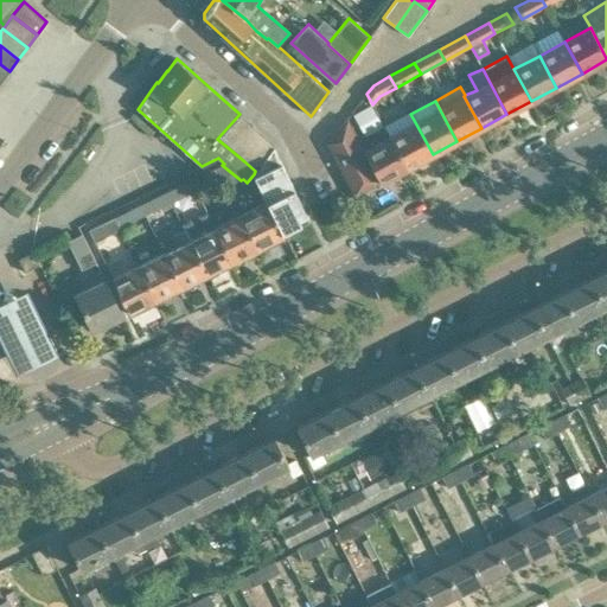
[(370,109),(358,115),(368,134),(379,127),(370,109)]
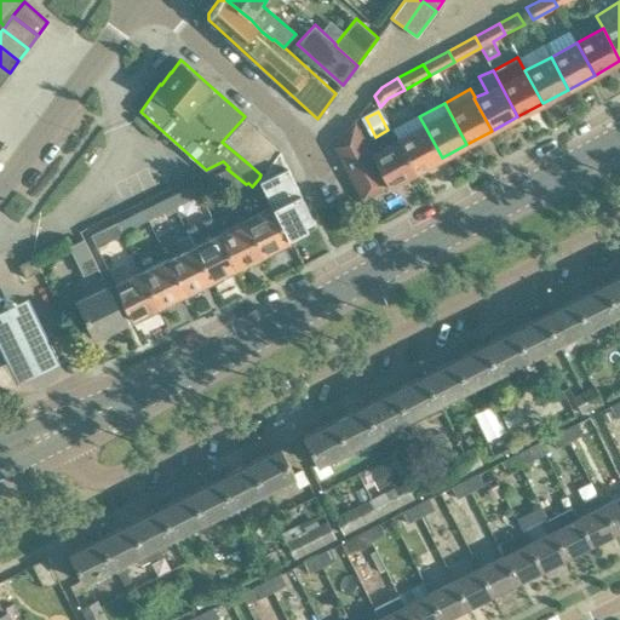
[(235,153),(257,128),(245,116),(222,142),(235,153)]
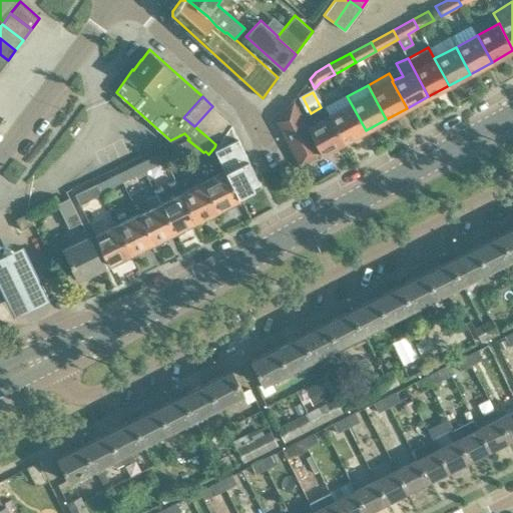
[(344,142),(329,115),(308,127),(306,122),(293,99),(276,121),(283,134),(288,144),(294,155),(299,165),(322,153),(322,154),(344,142)]
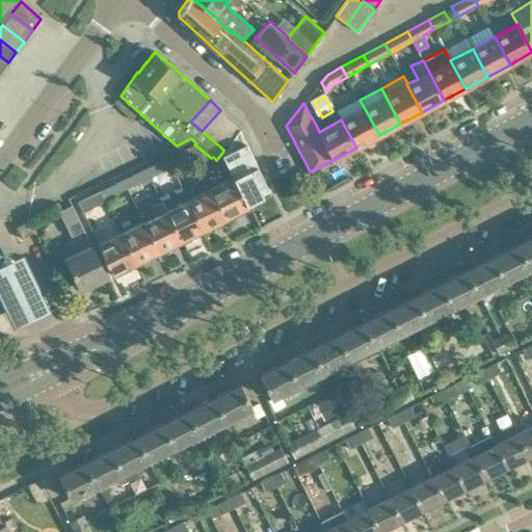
[(379,135),(364,107),(341,120),(356,148),(379,135)]
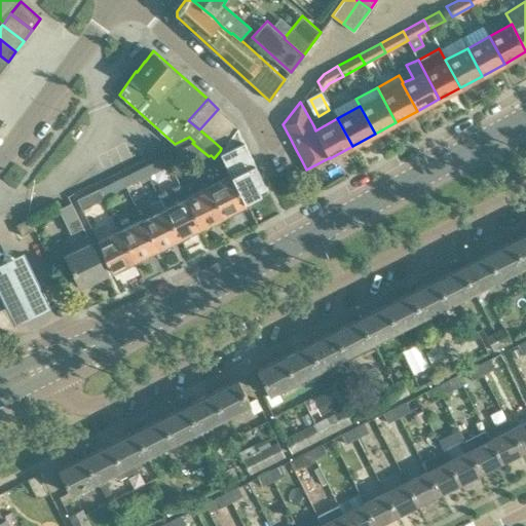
[(212,140),(223,125),(228,117),(218,109),(199,129),(212,140)]
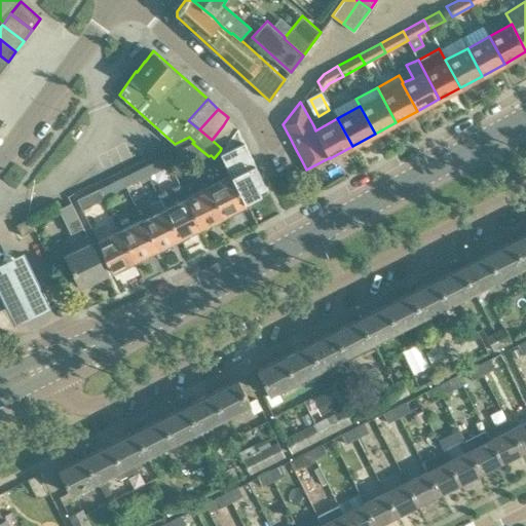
[(221,148),(236,128),(238,126),(228,117),(223,125),(212,140),(221,148)]
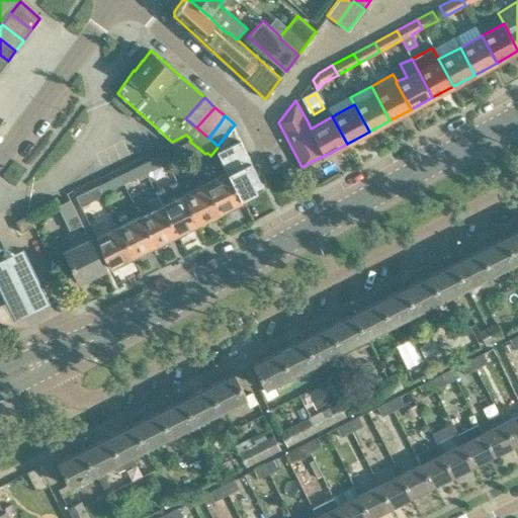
[(263,187),(233,126),(218,146),(217,149),(227,172),(226,173),(240,199),(263,187)]
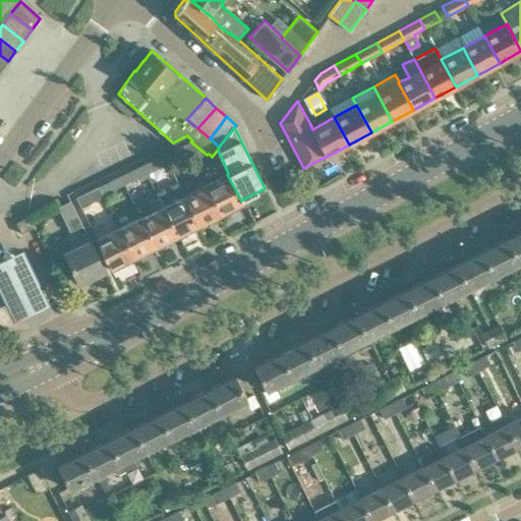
[(207,155),(190,141),(183,145),(188,154),(191,153),(194,160),(207,155)]
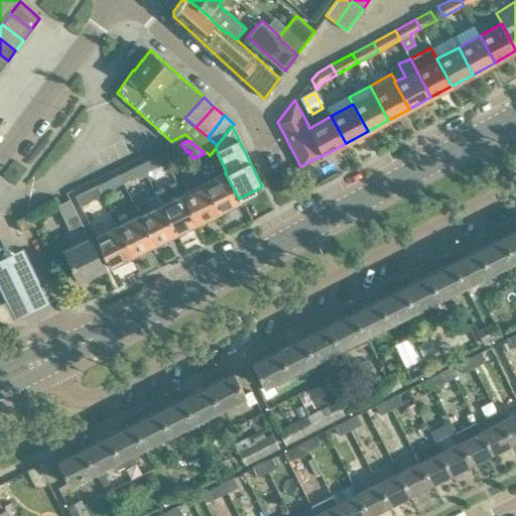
[(186,152),(181,143),(172,148),(176,156),(186,152)]
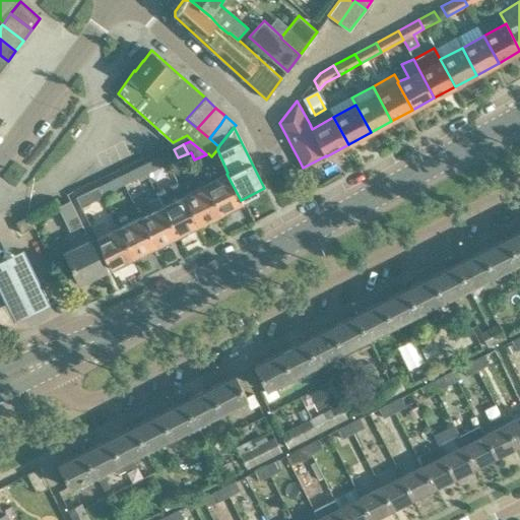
[(145,174),(166,164),(169,163),(165,153),(140,166),(145,174)]
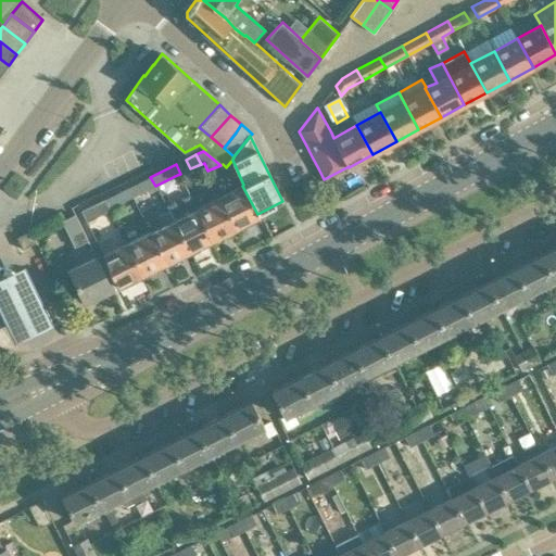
[(131,198),(155,186),(150,177),(127,188),(131,198)]
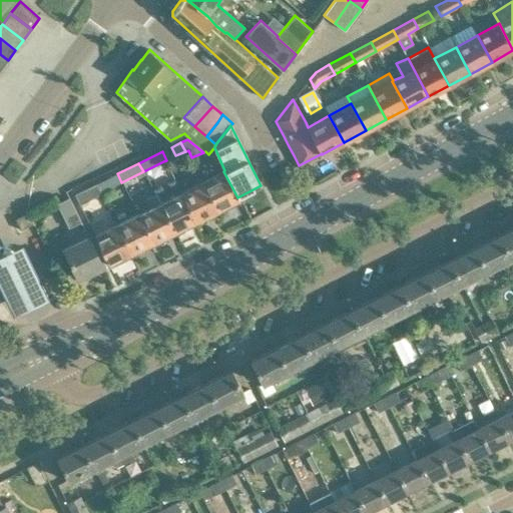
[(237,197),(223,171),(201,182),(216,211),(239,200),(237,197)]
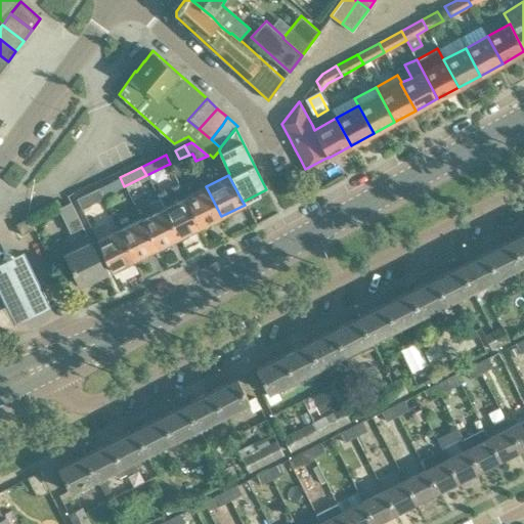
[(124,186),(120,177),(110,182),(114,190),(124,186)]
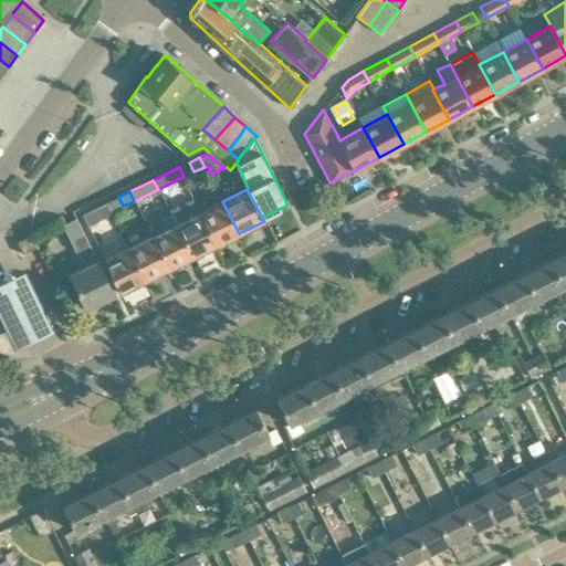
[(199,213),(201,212),(194,198),(170,210),(171,213),(170,215),(192,257),(216,245),(199,213)]
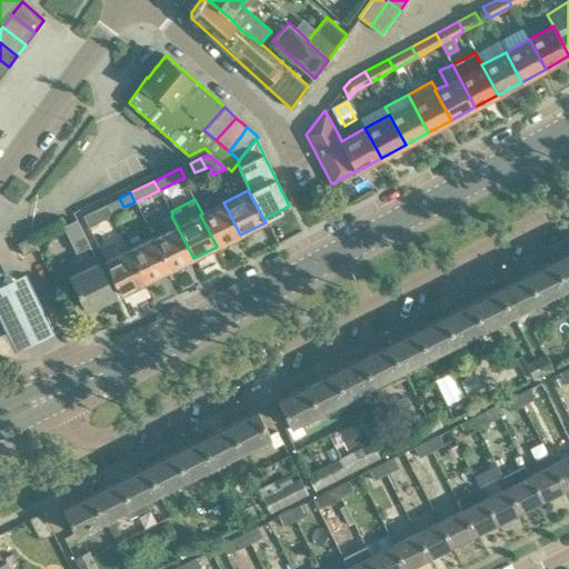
[(223,202),(202,213),(200,215),(217,247),(240,235),(223,202)]
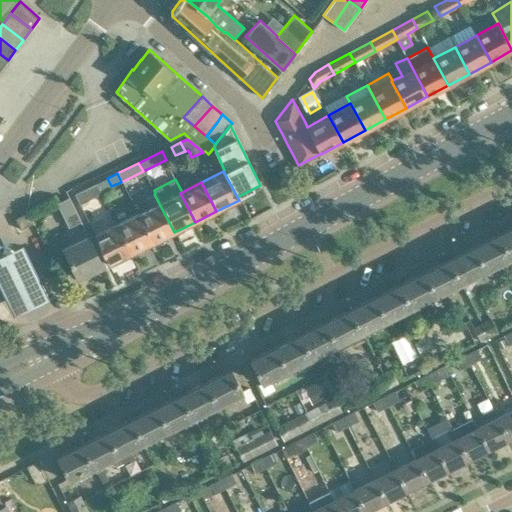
[(80,204),(99,194),(102,193),(97,183),(75,193),(80,204)]
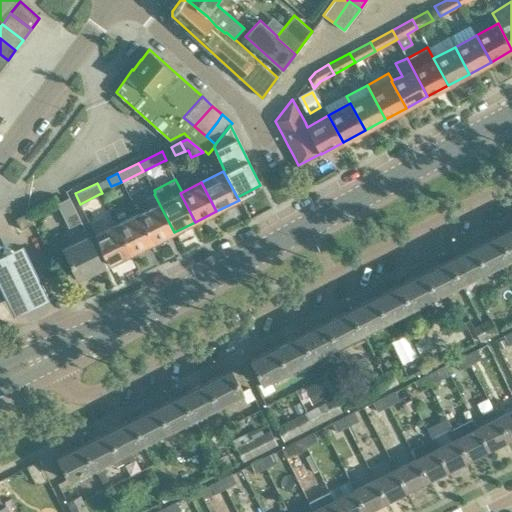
[(174,232),(154,194),(146,198),(151,207),(137,214),(152,243),(174,232)]
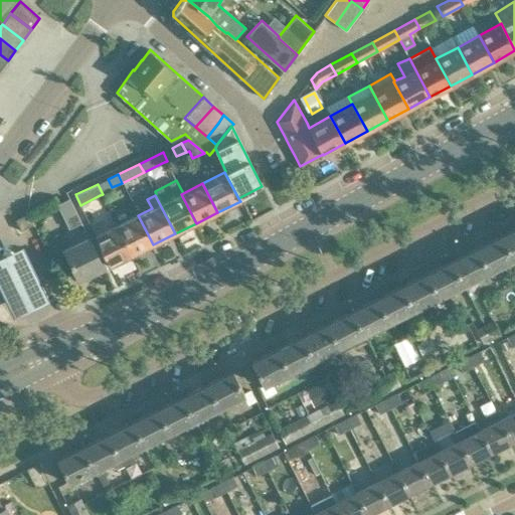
[(81,222),(69,198),(57,204),(68,228),(81,222)]
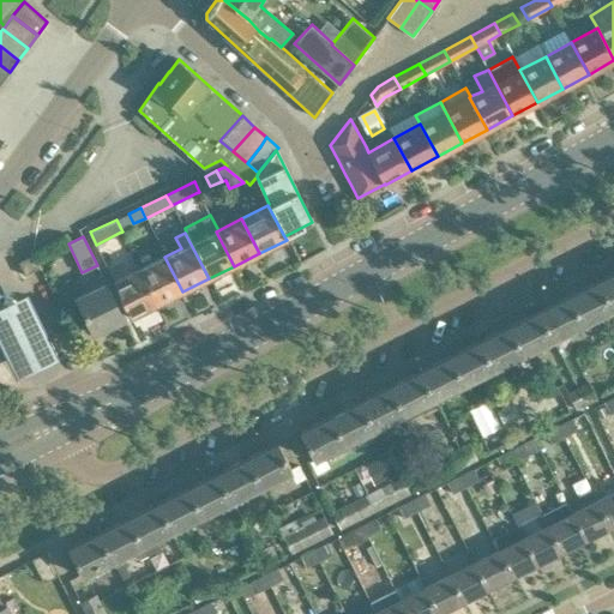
[(40,268),(34,256),(18,263),(24,274),(24,276),(38,269),(40,268)]
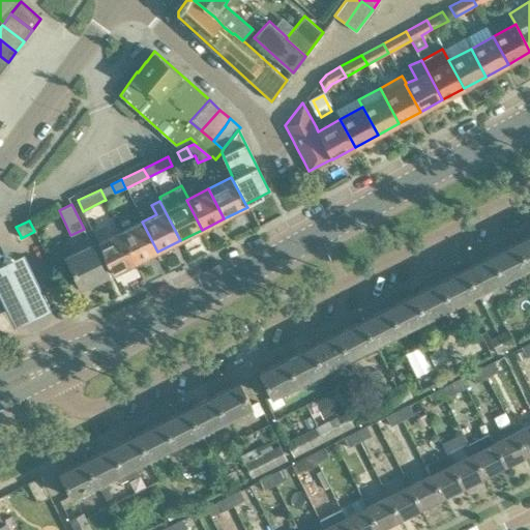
[(157,252),(142,222),(119,233),(135,263),(157,252)]
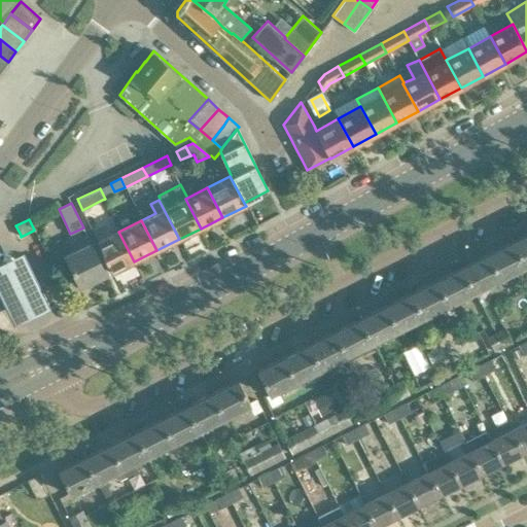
[(134,261),(118,232),(98,242),(113,273),(134,261)]
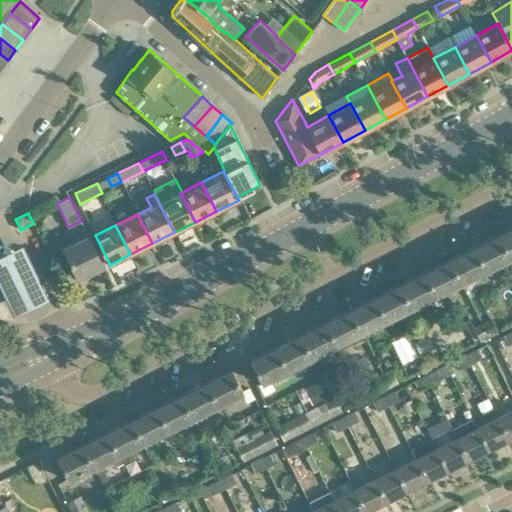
[(511,256),(511,227),(498,234),(510,257),(511,256)]
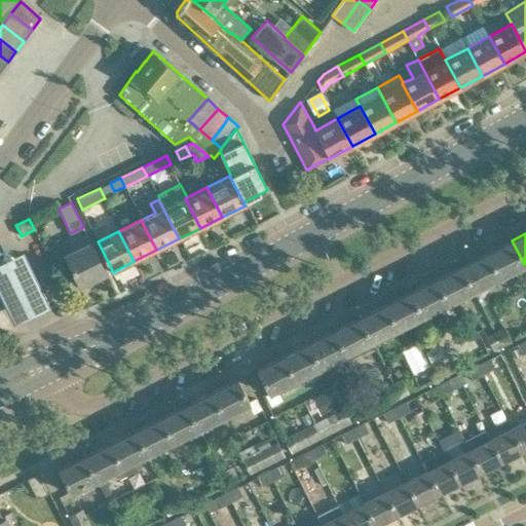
[(524,264),(512,240),(487,253),(498,277),(524,264)]
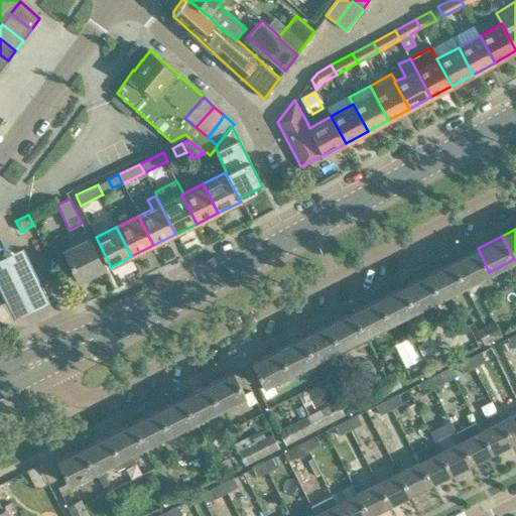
[(101,263),(88,238),(62,250),(76,276),(101,263)]
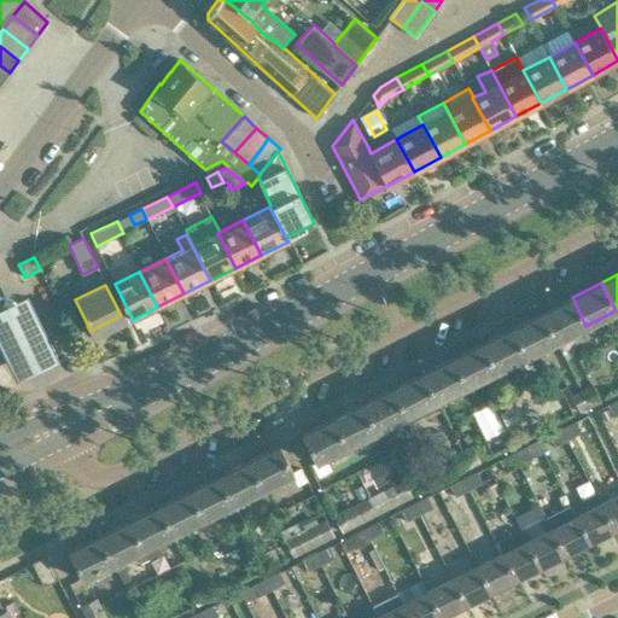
[(586,326),(572,297),(541,313),(555,340),(586,326)]
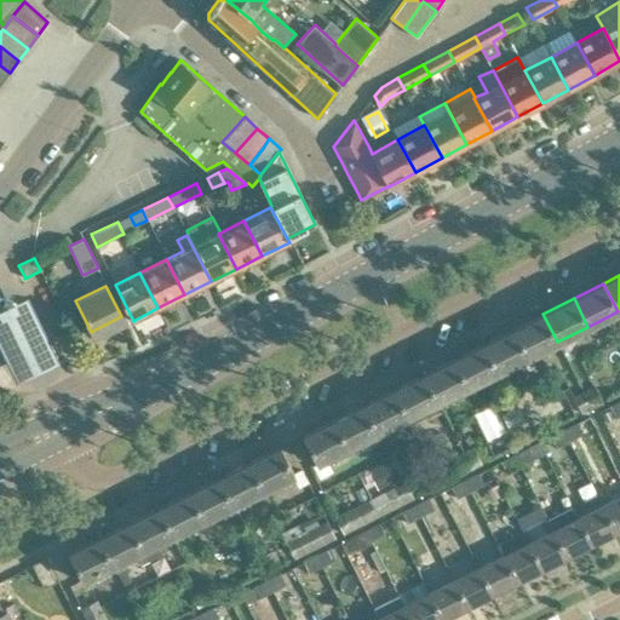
[(30,303),(0,316),(0,346),(19,385),(61,366),(30,303)]
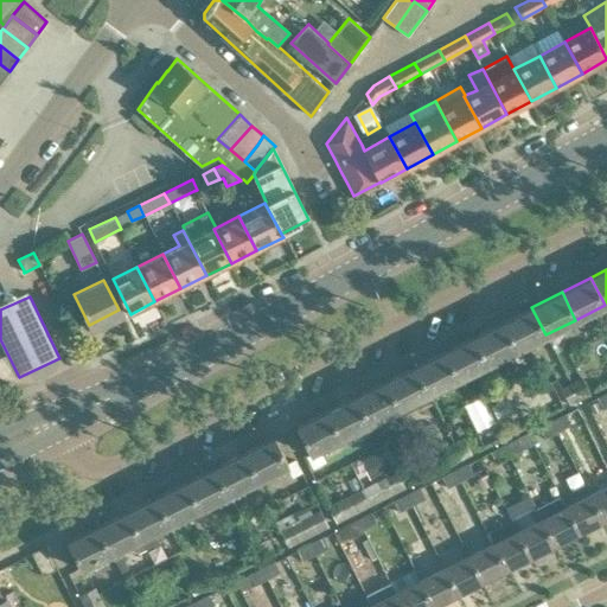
[(545,334),(531,307),(502,323),(516,350),(545,334)]
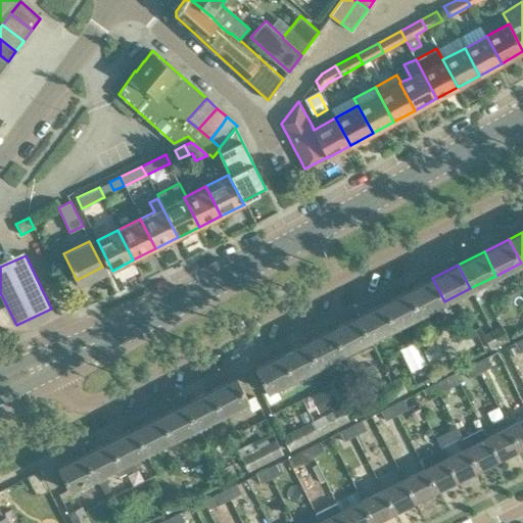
[(444,301),(432,278),(407,291),(419,315),(444,301)]
